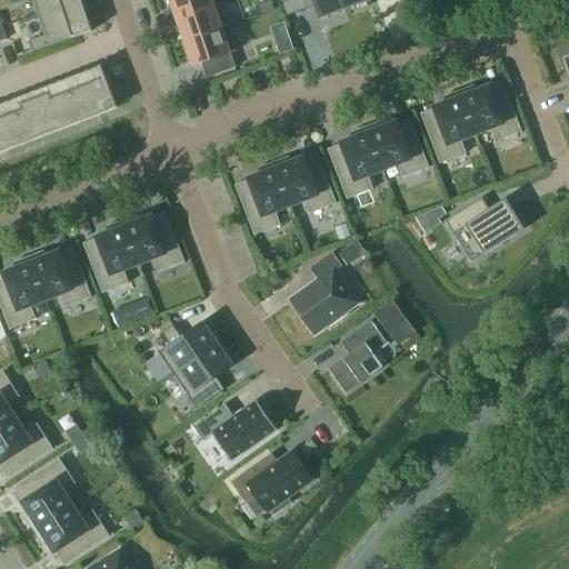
[(81,0),(80,0),(38,15),(45,36),(28,41),(31,51),(92,31),(81,0)]
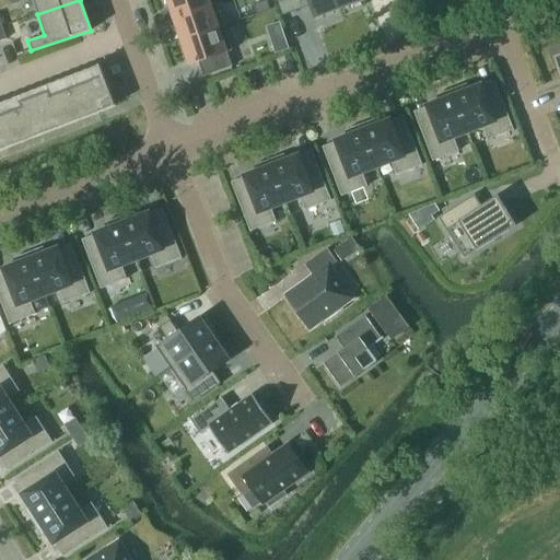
[(32,0),(37,14),(79,0),(32,0)]
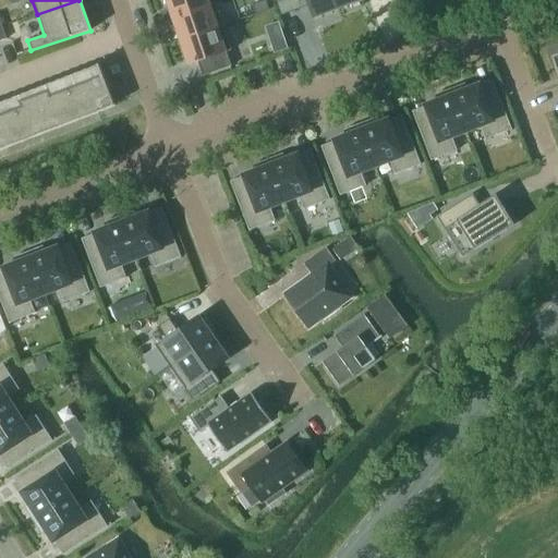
[(166,0),(172,16),(215,2),(214,0),(166,0)]
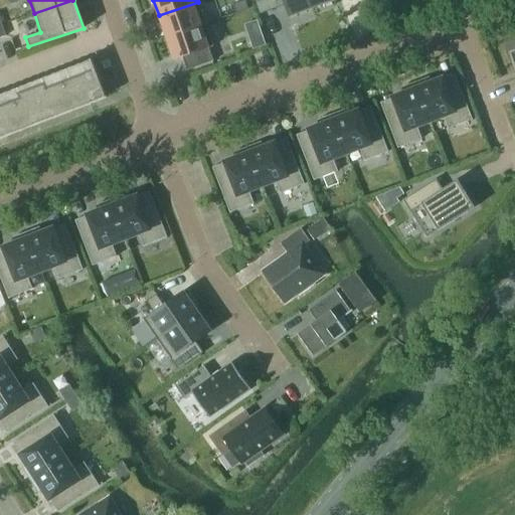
[(243,0),(233,4),(236,13),(248,9),(245,0),(243,0)]
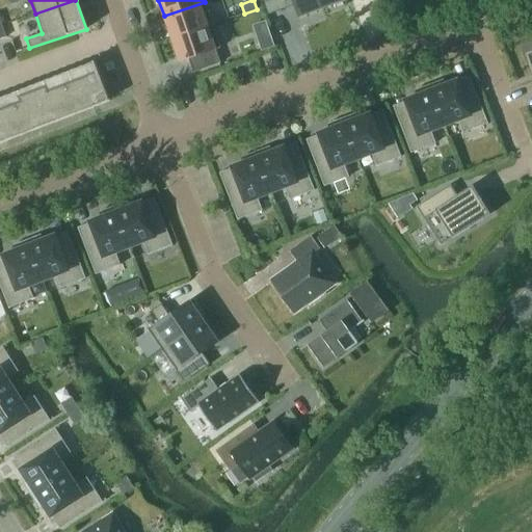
[(292,0),(299,17),(322,7),(319,0),(292,0)]
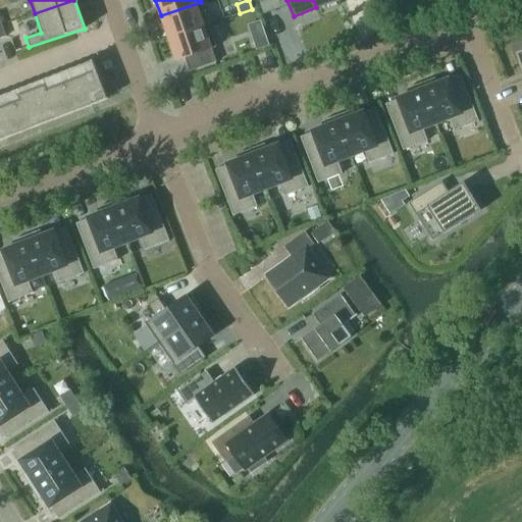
[(201,2),(161,15),(169,38),(209,24),(201,2)]
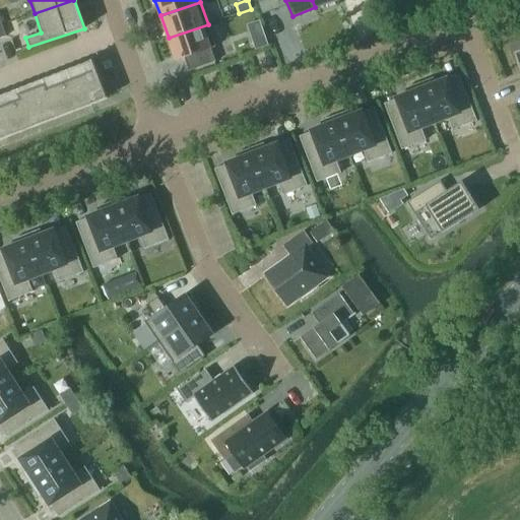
[(261,19),(249,22),(255,46),(267,43),(261,19)]
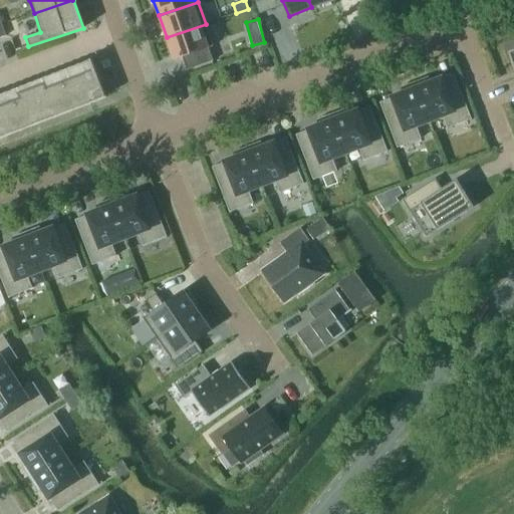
[(213,46),(206,24),(167,37),(174,59),(183,56),(187,69),(213,60),(209,47),(213,46)]
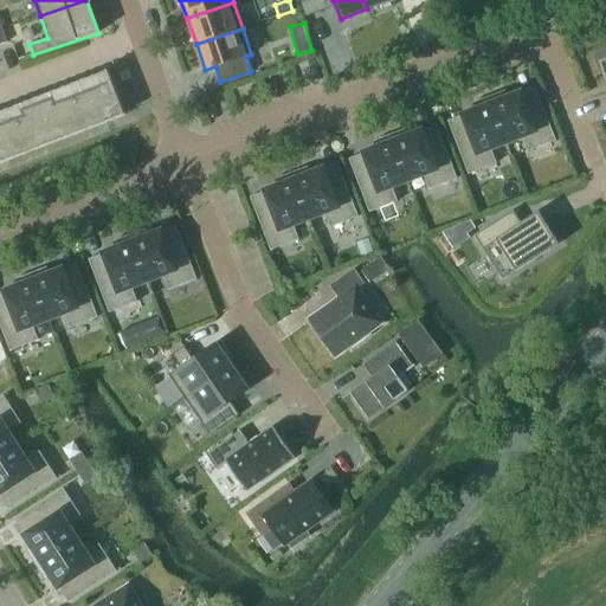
[(60,126),(65,137),(109,121),(104,108),(120,102),(113,82),(56,103),(53,97),(10,114),(12,120),(0,124),(0,148),(4,147),(8,160),(40,148),(36,135),(60,126)]
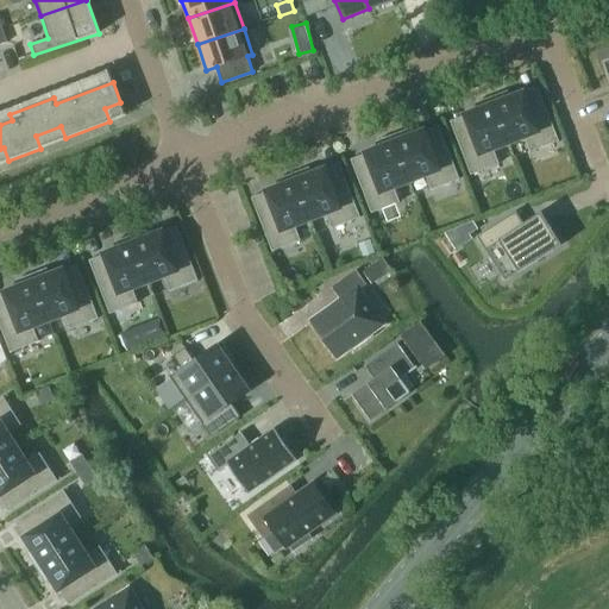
[(507,93),(491,99),(508,143),(525,137),(531,151),(557,142),(558,143),(559,142),(547,111),(532,115),(523,92),(512,96),(507,93)]
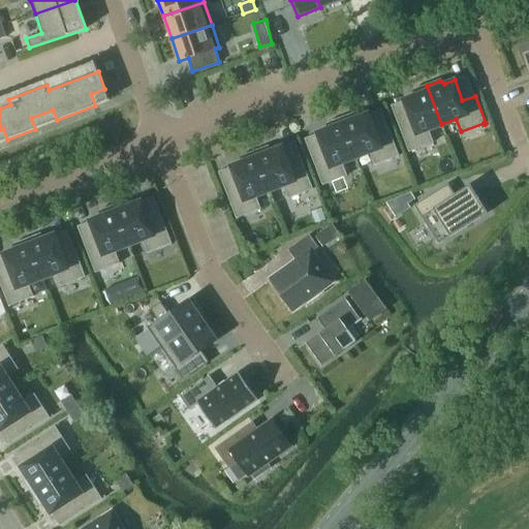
[(429,129),(441,124),(427,86),(413,91),(413,95),(404,99),(411,120),(399,125),(409,151),(433,142),(429,129)]
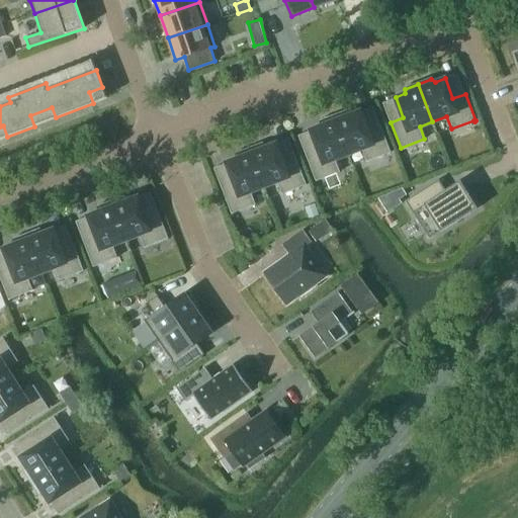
[(347,111),(334,116),(348,154),(362,149),(366,161),(391,152),(380,126),(368,132),(360,111),(350,114),(347,111)]
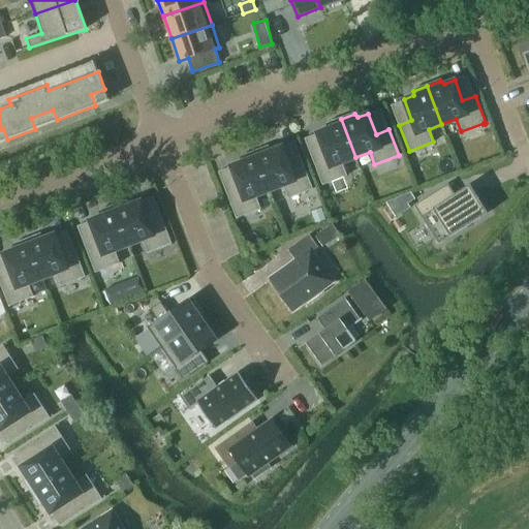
[(355,157),(341,119),(328,124),(328,129),(317,132),(325,153),(312,158),(322,185),(347,176),(342,162),(355,157)]
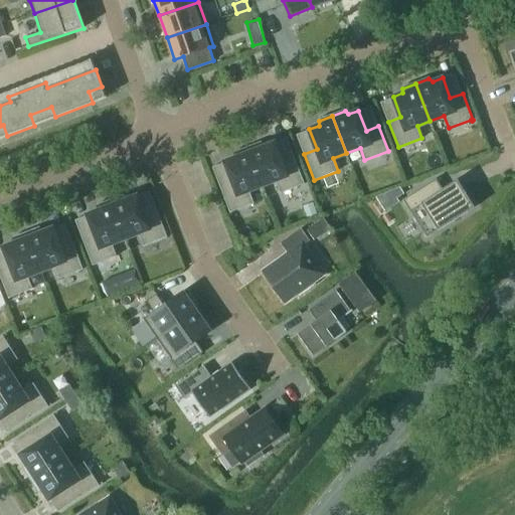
[(262,143),(248,148),(263,185),(276,180),(281,192),(305,183),(295,158),(282,163),(275,143),(265,146),(262,143)]
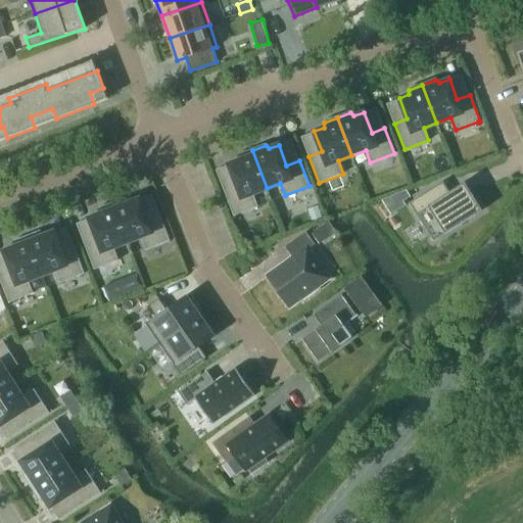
[(267,188),(252,150),(238,156),(238,160),(229,163),(237,184),(224,189),(234,217),(235,217),(235,215),(258,206),(253,193),(267,188)]
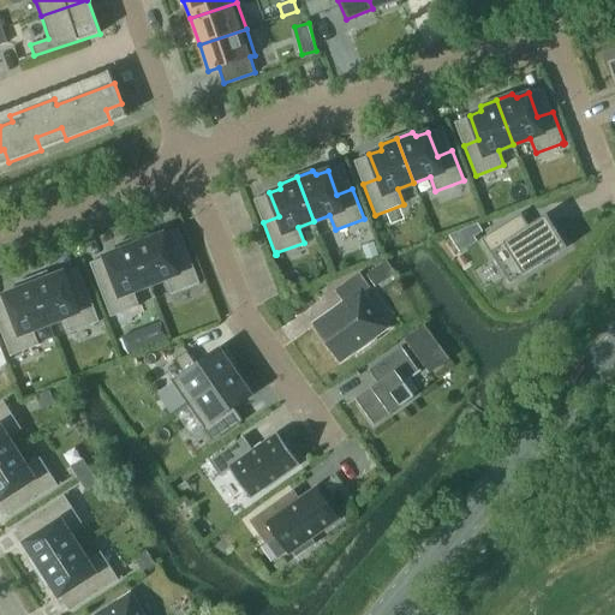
[(520,212),(478,232),(501,280),(562,250),(549,224),(538,228),(535,220),(526,225),(520,212)]
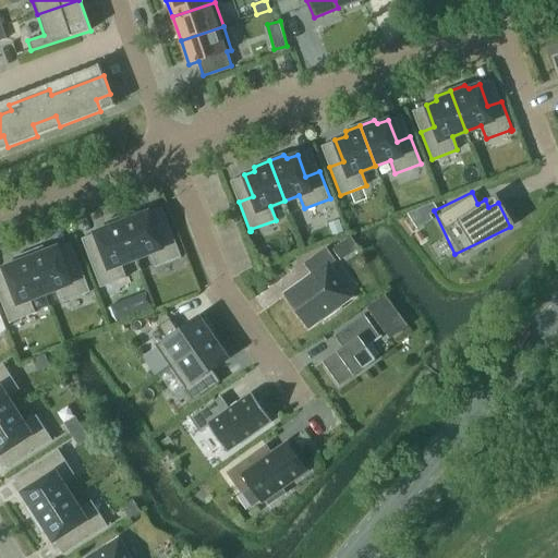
[(120,218),(136,257),(149,252),(155,266),(180,256),(180,258),(182,257),(170,228),(157,233),(148,211),(137,216),(135,213),(120,218)]
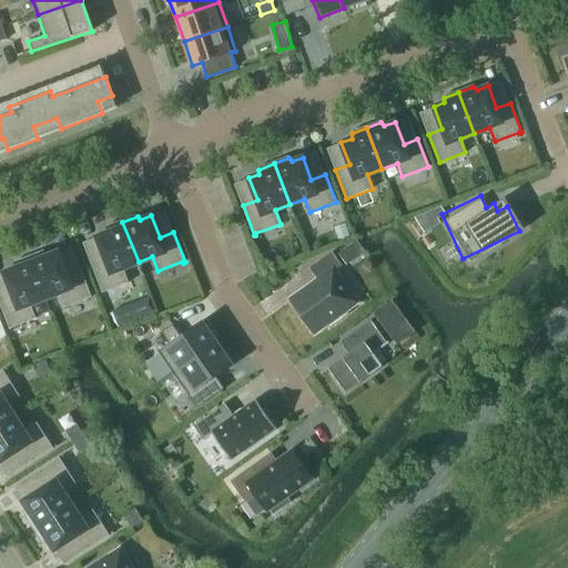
[(139,262),(122,222),(108,227),(108,232),(97,236),(105,259),(91,264),(102,292),(129,282),(123,269),(139,262)]
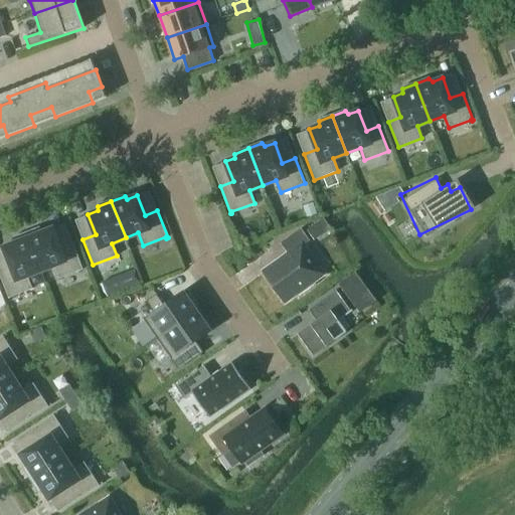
[(303,227),(308,237),(329,226),(323,216),(303,227)]
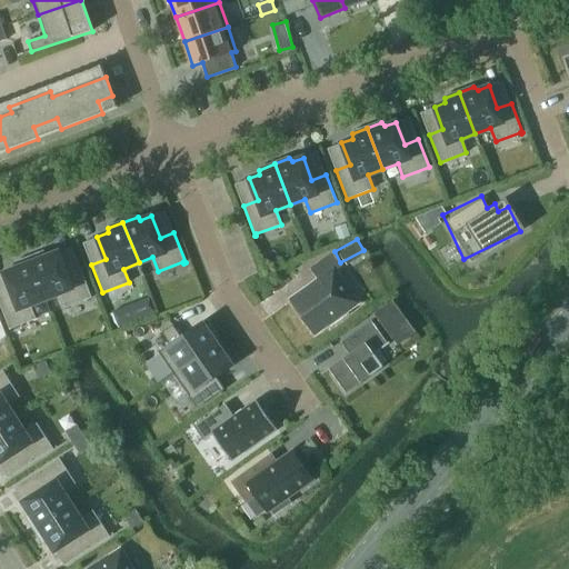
[(45,252),(30,258),(46,299),(60,293),(66,307),(92,297),(81,269),(67,275),(58,251),(48,256),(45,252)]
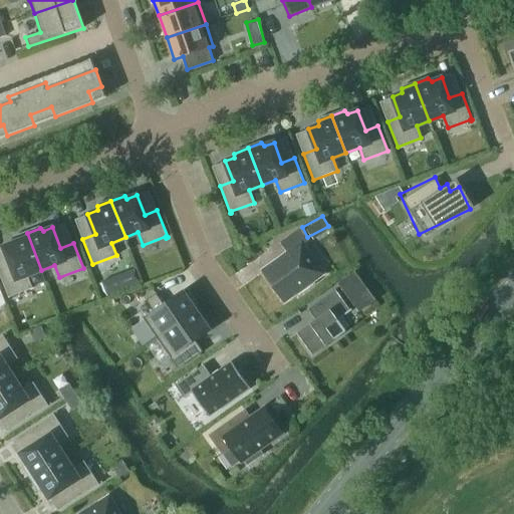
[(263,272),(283,300),(297,290),(299,292),(313,283),(311,280),(321,273),(302,245),(309,240),(300,228),(280,242),(288,254),(263,272)]
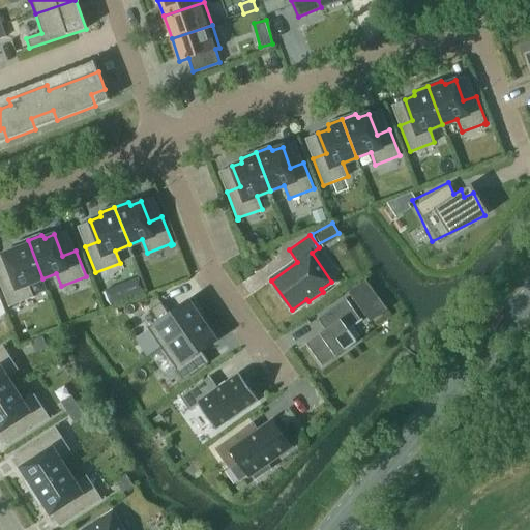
[(28,284),(42,278),(28,240),(13,245),(13,251),(4,254),(11,274),(0,278),(0,282),(9,307),(10,306),(10,305),(33,297),(28,284)]
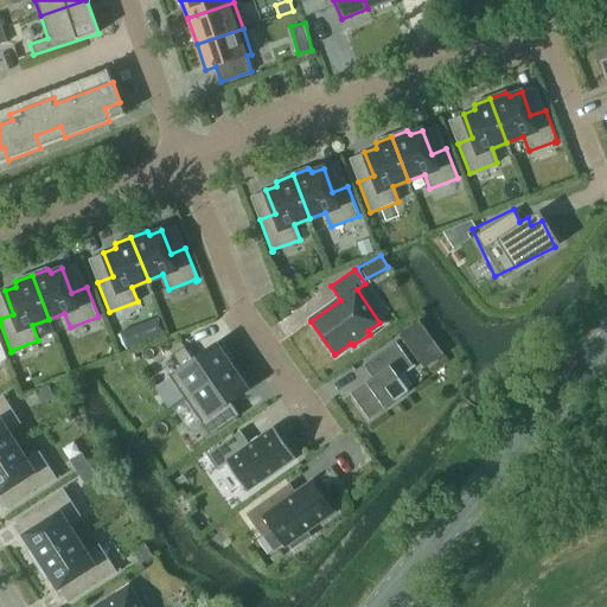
[(170,375),(185,398),(232,365),(217,342),(193,358),(185,346),(172,355),(180,368),(170,375)]
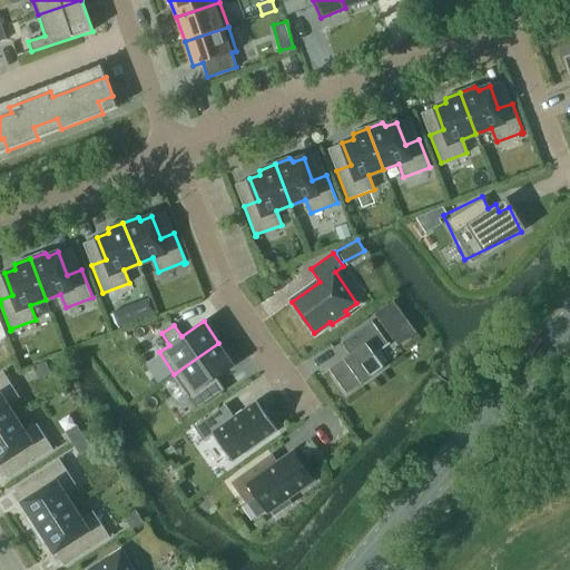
[(328,370),(345,394),(383,367),(374,356),(389,346),(371,322),(343,341),(352,353),(328,370)]
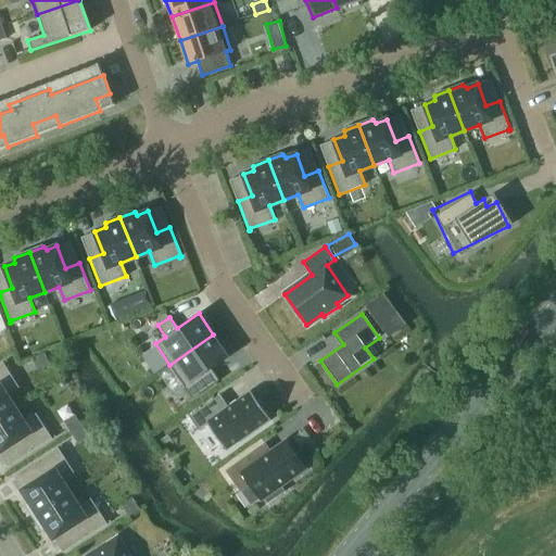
[(169,365),(193,399),(219,380),(212,368),(228,356),(213,335),(169,365)]
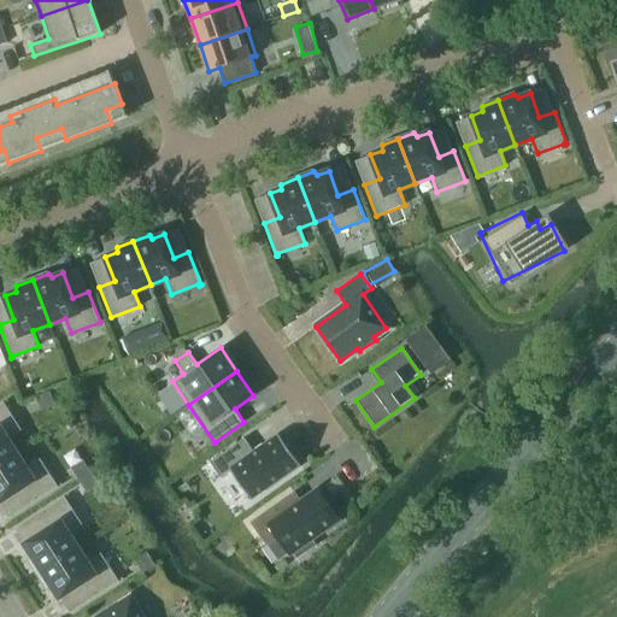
[(50,391),(36,397),(41,410),(56,405),(50,391)]
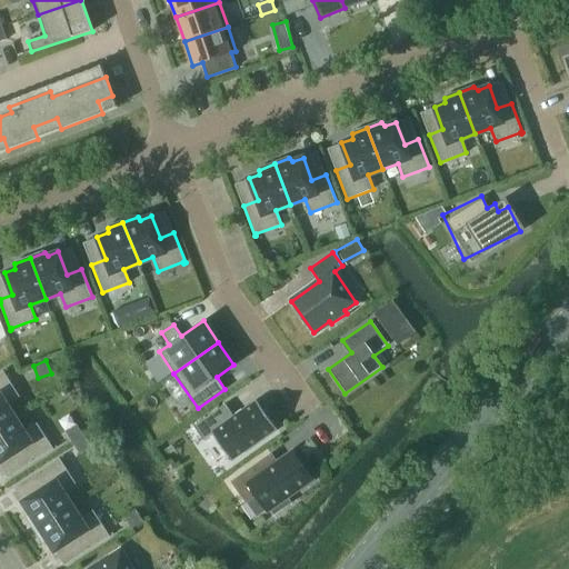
[(0,428),(16,418),(8,405),(20,397),(5,371),(8,369),(7,368),(0,372),(0,428)]
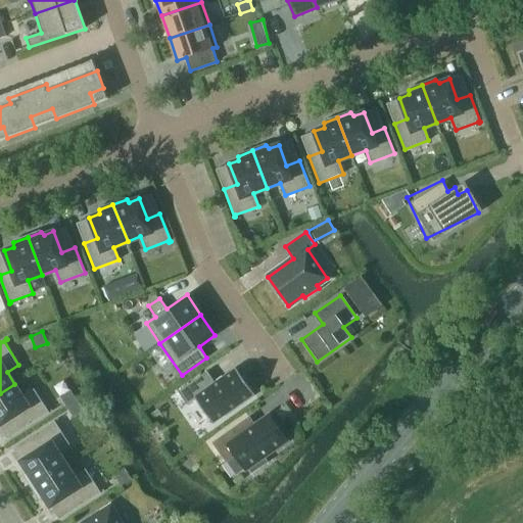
[(207,371),(178,391),(187,405),(195,398),(212,423),(214,423),(214,422),(252,394),(253,394),(254,394),(236,368),(215,382),(207,371)]
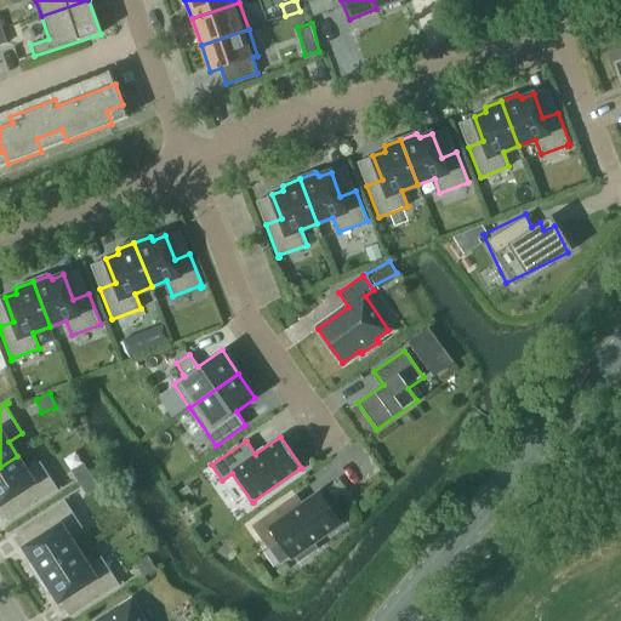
[(17,456),(0,467),(0,505),(21,491),(30,508),(63,488),(62,486),(58,489),(40,461),(27,471),(17,456)]
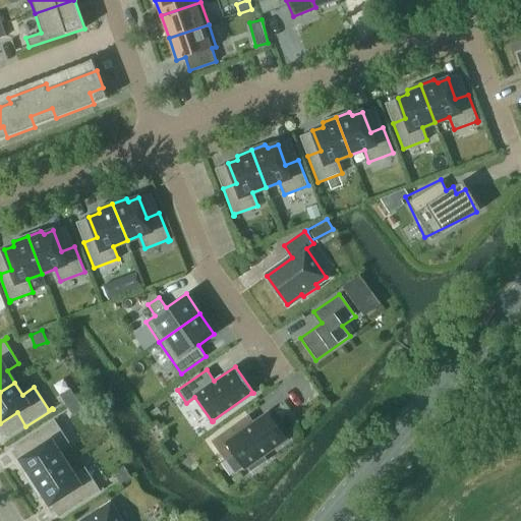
[(70,389),(59,395),(66,406),(76,399),(70,389)]
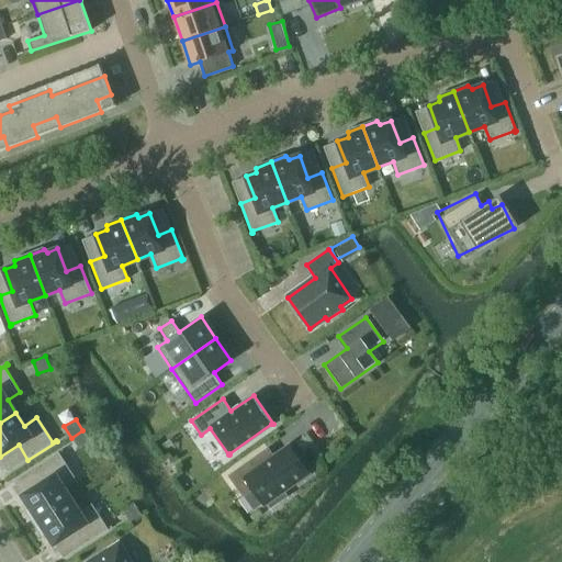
[(82,430),(71,438),(79,449),(90,441),(82,430)]
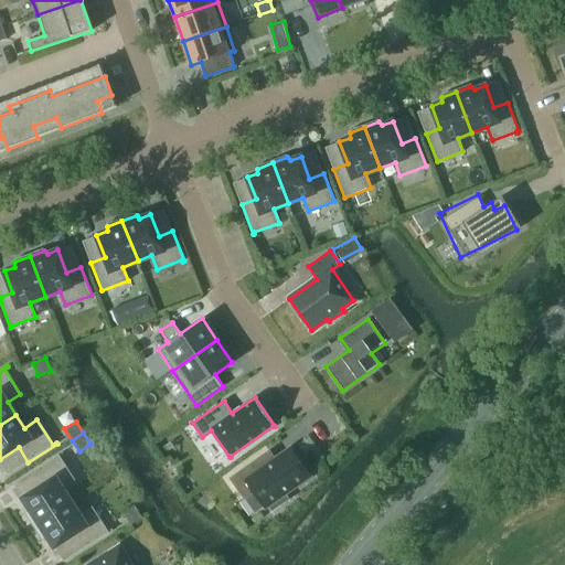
[(288,499),(285,494),(310,476),(290,448),(267,464),(262,456),(230,479),(244,499),(254,492),(265,508),(268,505),(272,511),(288,499)]
